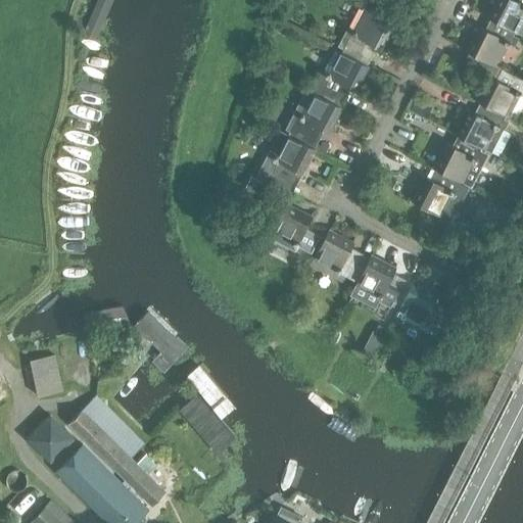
[(522,0),(495,0),(488,16),(490,17),(515,31),(518,33),(522,22),(522,0)]
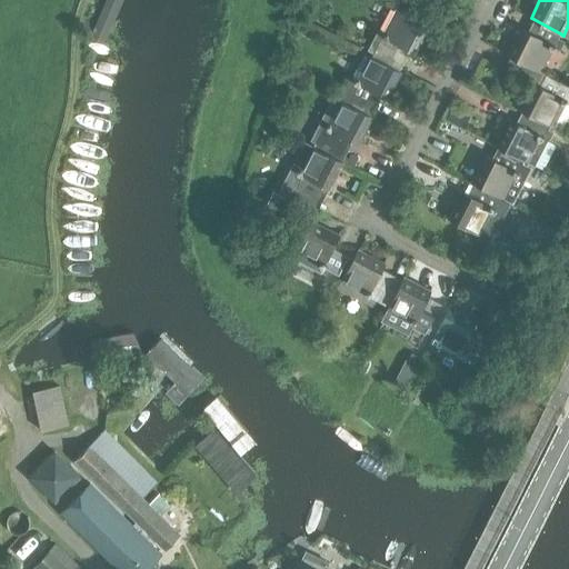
[(372,53),(371,56),(399,71),(410,49),(416,51),(429,25),(396,8),(381,35),(377,31),(367,49),(372,53)]
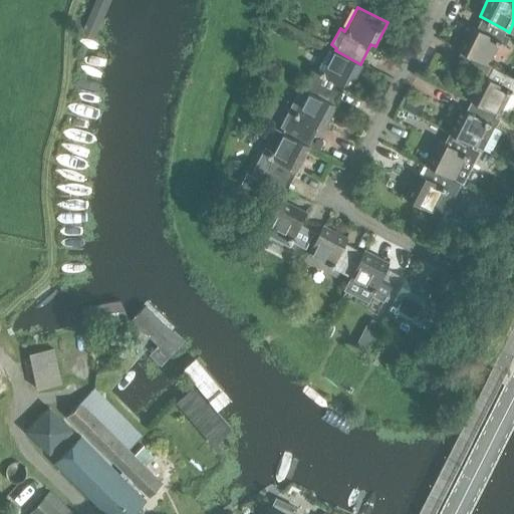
[(506,30),(482,17),(476,28),(470,24),(458,49),(488,65),(501,41),(505,44),(509,36),(504,33),(506,30)]
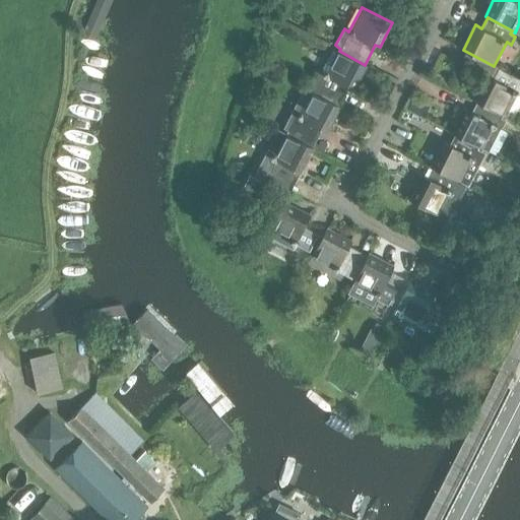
[(314,89),(313,91),(337,105),(347,86),(351,89),(365,65),(339,51),(336,49),(323,72),(319,69),(308,86),(314,89)]
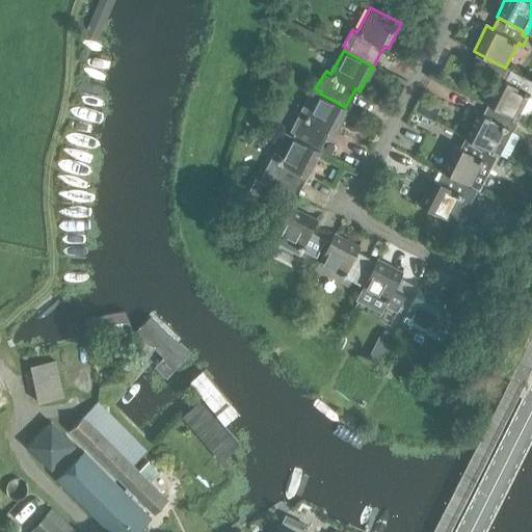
[(483,102),(487,104),(511,118),(527,92),(531,96),(531,80),(508,69),(503,79),(499,76),(483,102)]
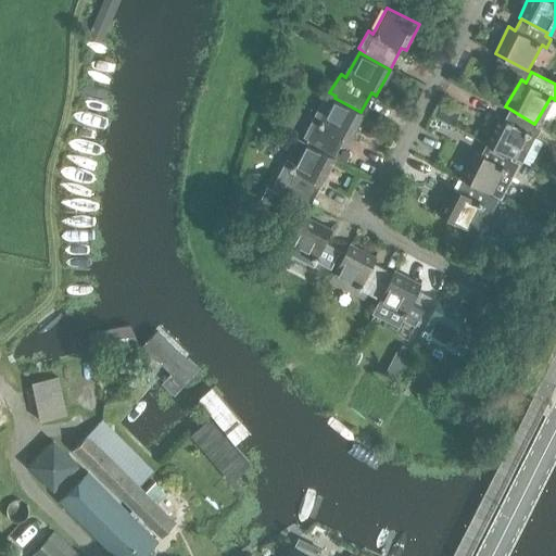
[(313,130),(306,142),(332,156),(343,137),(349,140),(363,113),(361,112),(335,98),(331,97),(318,121),(312,117),(307,127),(313,130)]
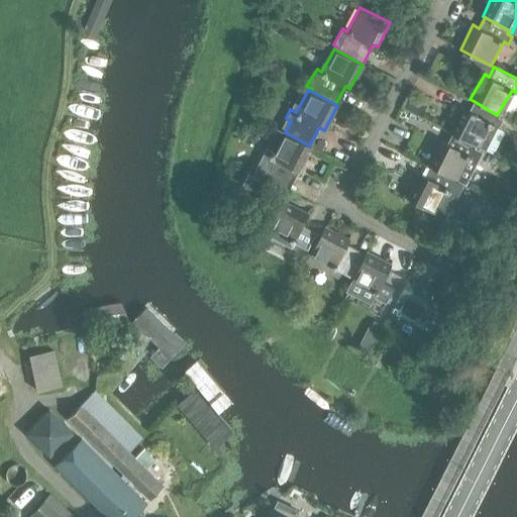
[(452,133),(477,145),(484,149),(496,125),(497,126),(502,118),(497,115),(474,101),(469,110),(462,107),(449,131),(452,133)]
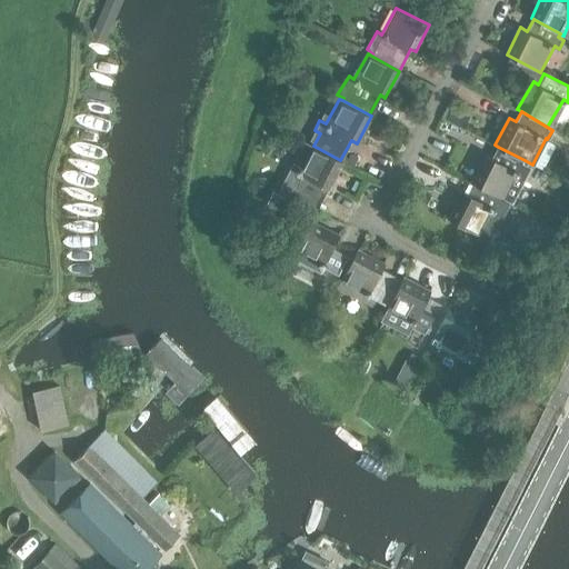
[(340,160),(313,146),(305,141),(291,167),(278,188),(312,207),(323,187),(328,189),(342,161),(340,160)]
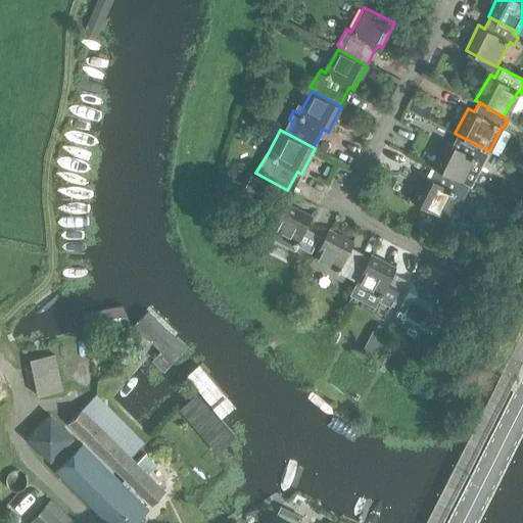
[(432,165),(436,168),(460,182),(462,183),(476,158),(482,161),(485,154),(480,151),(482,147),(458,135),(452,145),(446,141),(432,165)]
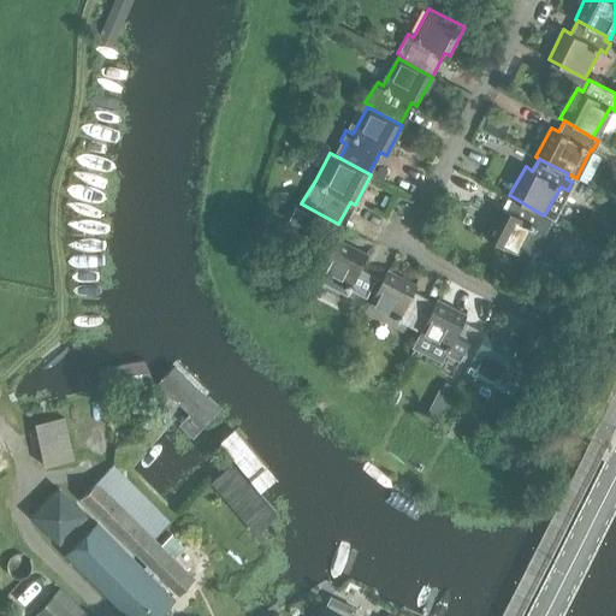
[(383,181),(389,170),(379,165),(378,170),(374,169),(371,175),(383,181)]
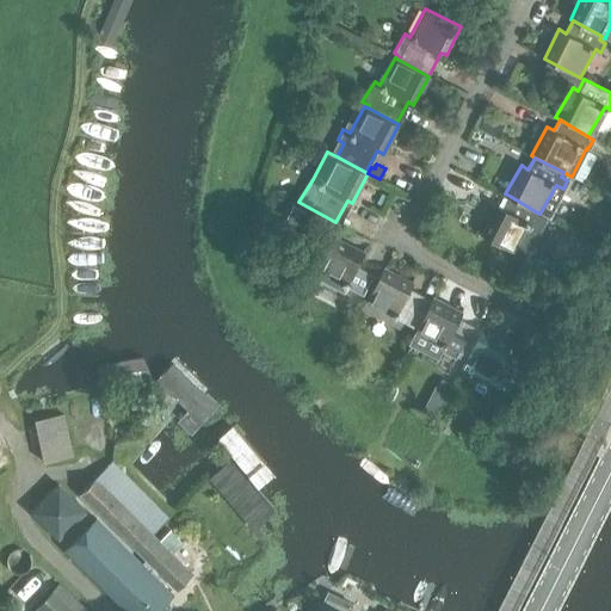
[(537,213),(510,196),(503,208),(495,204),(480,234),(514,252),(530,223),(536,227),(542,218),(536,216),(537,213)]
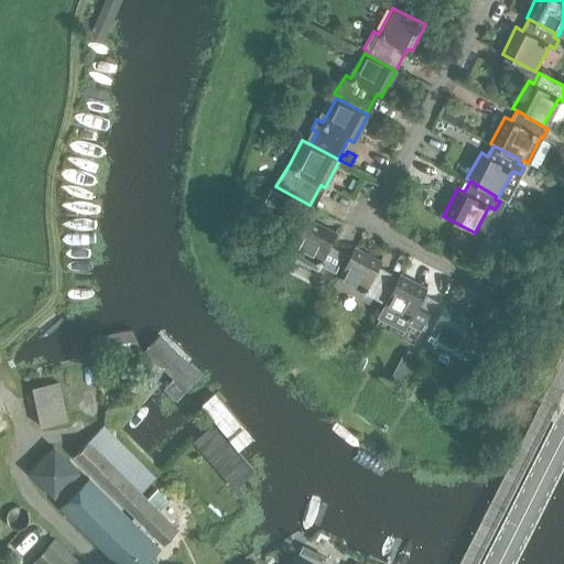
[(334,236),(308,223),(293,252),(318,266),(321,263),(335,271),(344,253),(328,246),(334,236)]
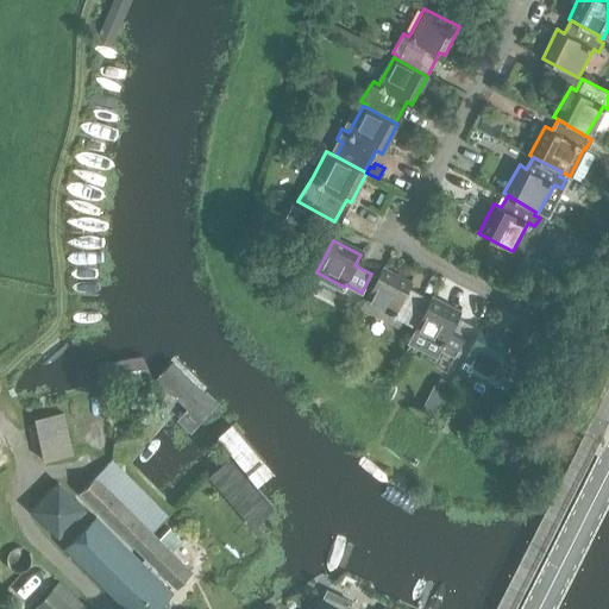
[(389,322),(399,326),(401,320),(416,292),(408,287),(412,281),(383,265),(364,301),(391,316),(389,322)]
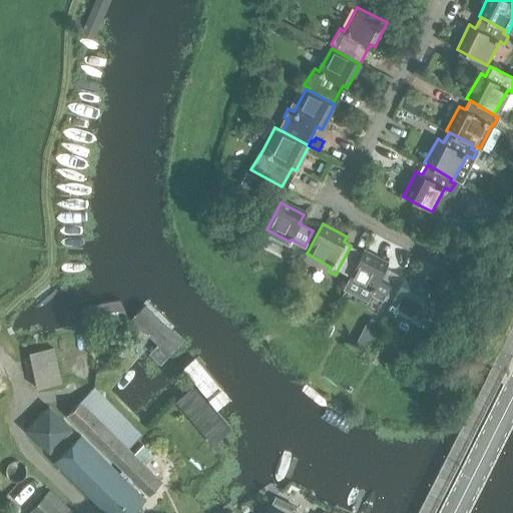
[(387,262),(365,249),(346,288),(368,299),(371,294),(384,300),(393,282),(380,276),(387,262)]
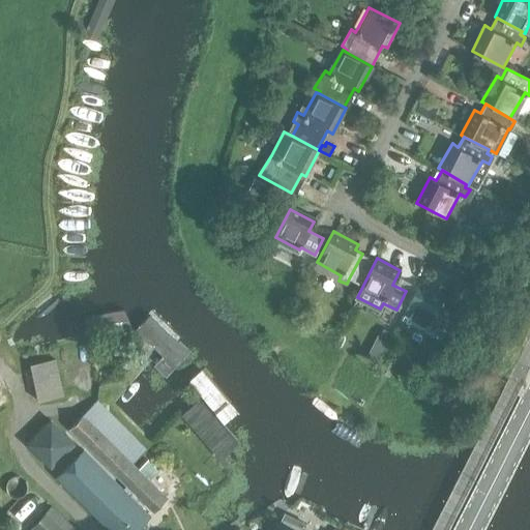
[(454,273),(445,291),(464,301),(473,285),(454,273)]
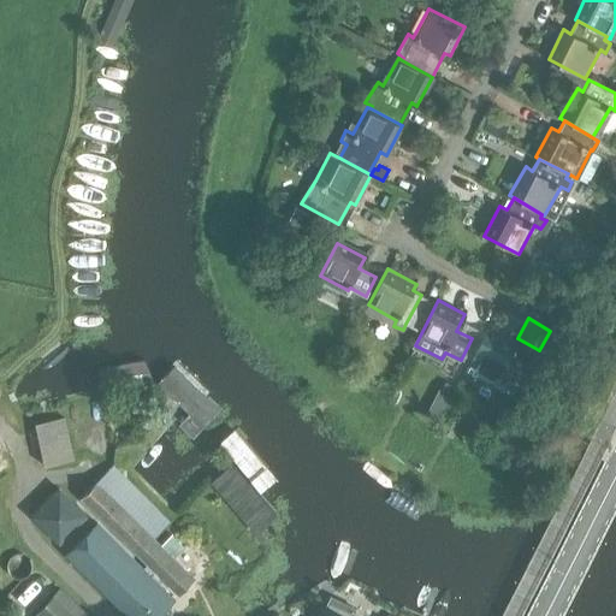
[(533,363),(511,351),(514,345),(485,330),(467,365),(496,380),(493,386),(502,391),(505,384),(519,391),(533,363)]
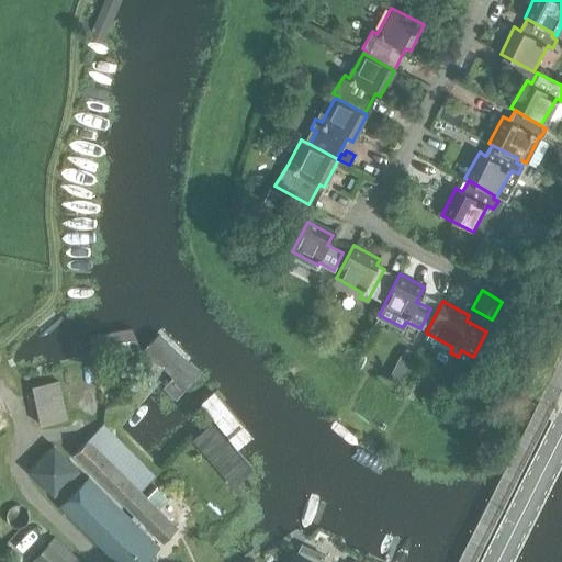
[(401,353),(390,377),(403,383),(417,353),(406,348),(403,355),(401,353)]
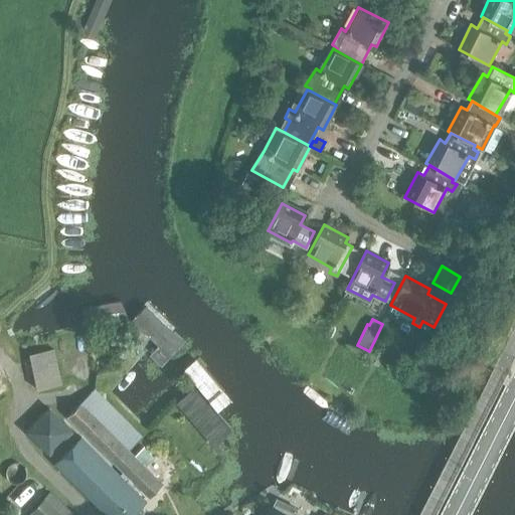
[(53,348),(29,354),(38,389),(61,383),(53,348)]
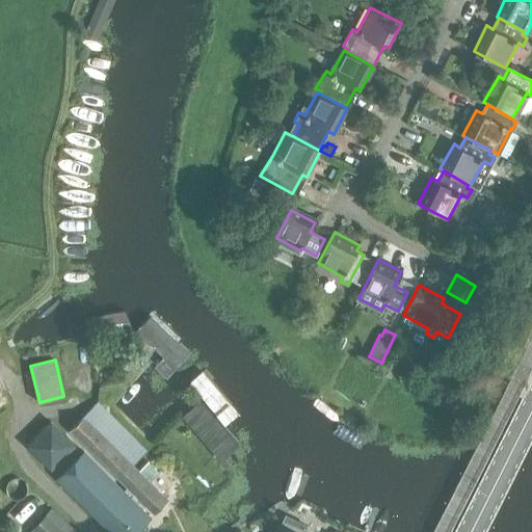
[(97,401),(69,429),(152,512),(166,498),(131,462),(144,449),(97,401)]
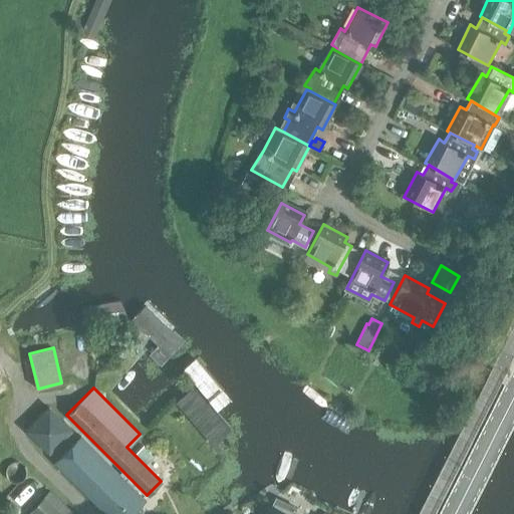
[(49,406),(25,429),(49,453),(73,430),(49,406)]
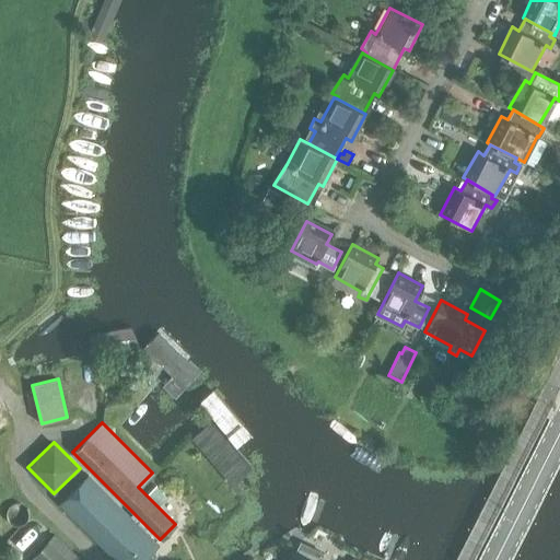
[(140,559),(156,544),(89,476),(60,503),(117,559),(140,559)]
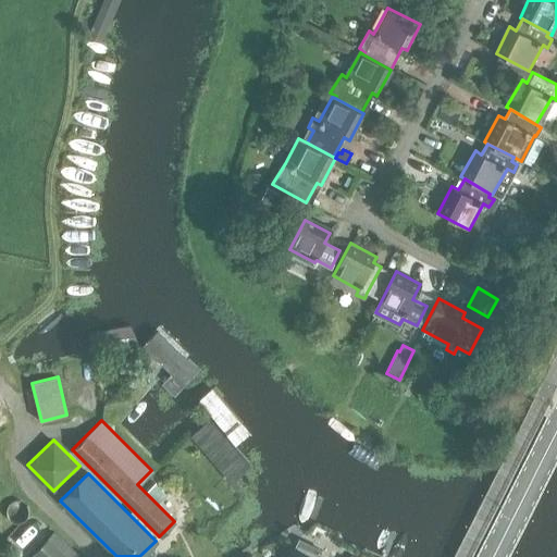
[(156,482),(146,492),(158,503),(166,494),(156,482)]
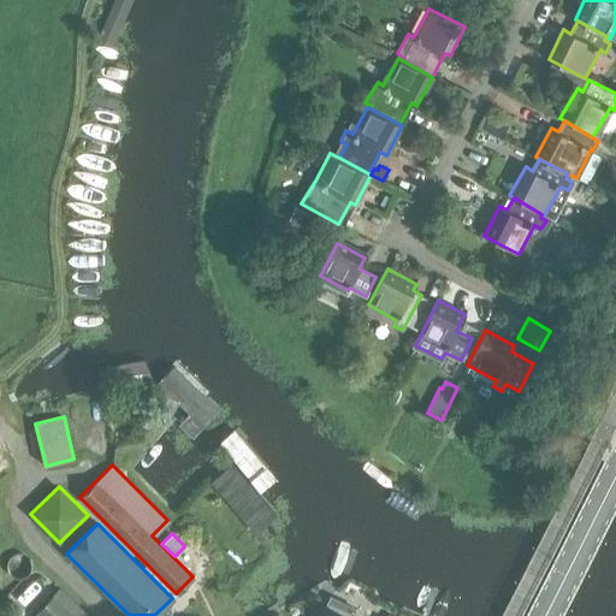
[(33,615),(87,615),(59,588),(33,615)]
